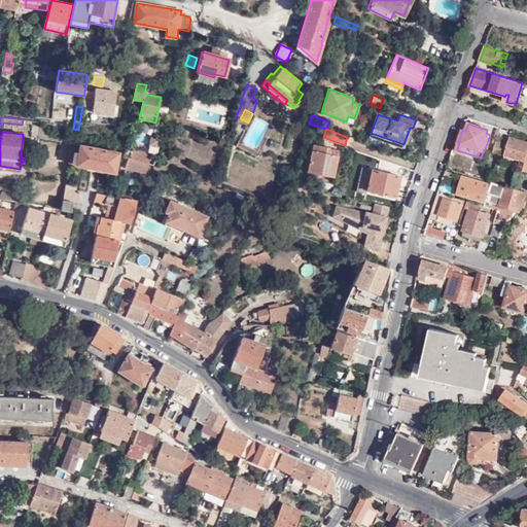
[(524,166),(526,156),(526,141),(512,137),(503,160),(524,166)]
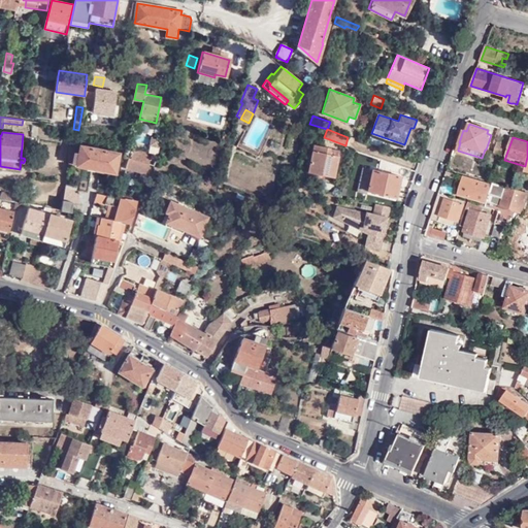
[(494,152),(500,154),(502,155),(506,143),(498,140),(494,152)]
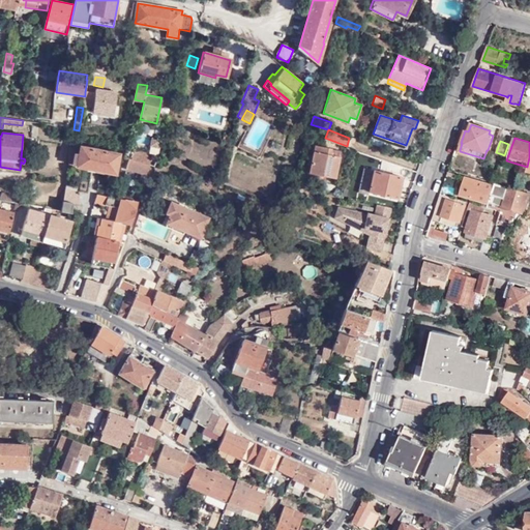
[(145,152),(147,145),(137,142),(135,149),(145,152)]
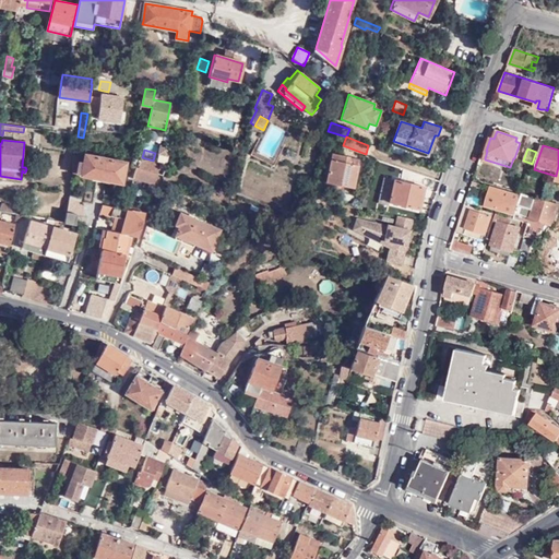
[(348,163),(349,156),(333,153),(326,181),(353,187),(358,165),(348,163)]
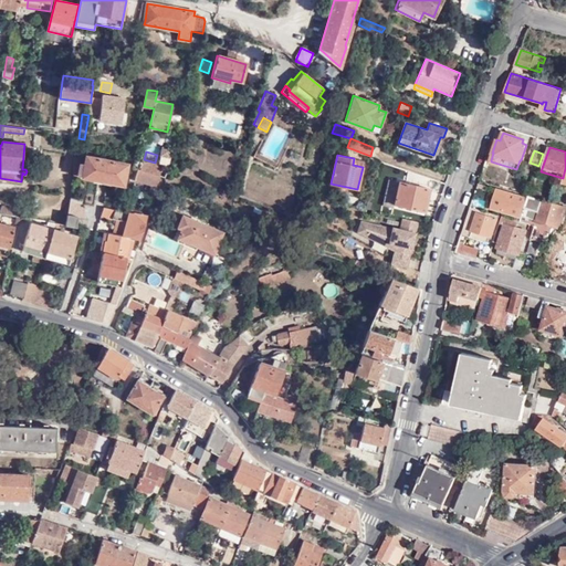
[(81,158),(75,157),(72,179),(79,180),(79,175),(83,176),(83,178),(124,185),(127,165),(87,159),(86,165),(80,164),(81,158)]
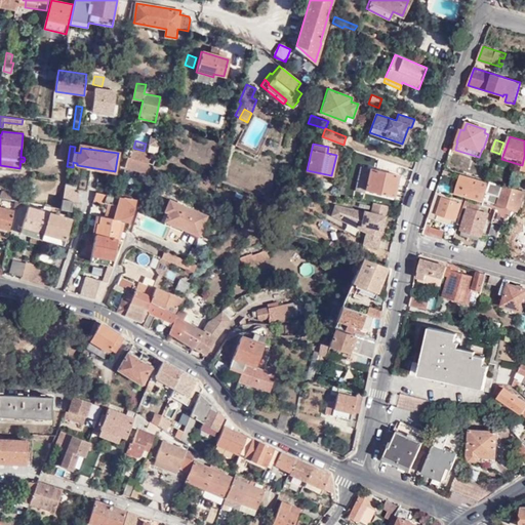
[(144,178),(147,168),(148,163),(153,164),(156,155),(144,151),(133,148),(126,146),(123,155),(127,156),(125,166),(140,170),(138,176),(144,178)]
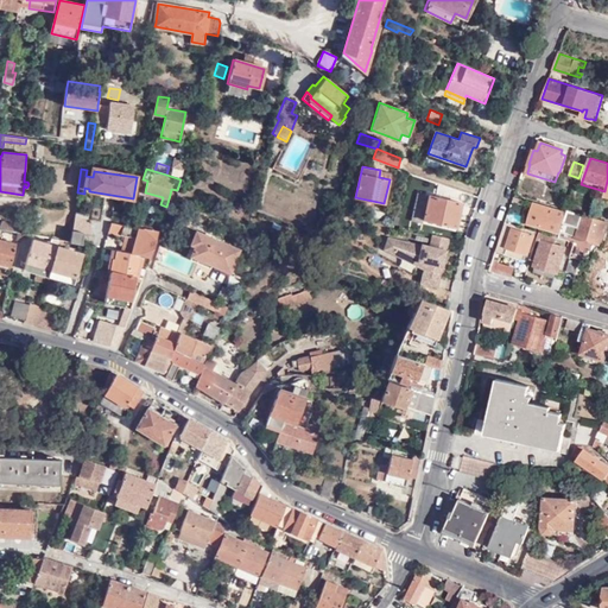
[(456,227),(462,203),(429,194),(423,219),(456,227)]
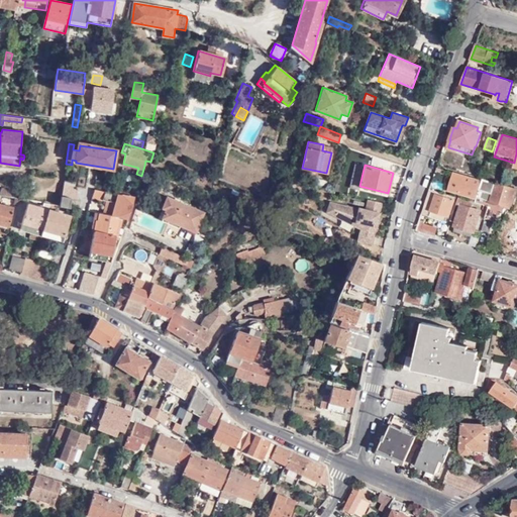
[(476,198),(482,180),(453,173),(448,189),(476,198)]
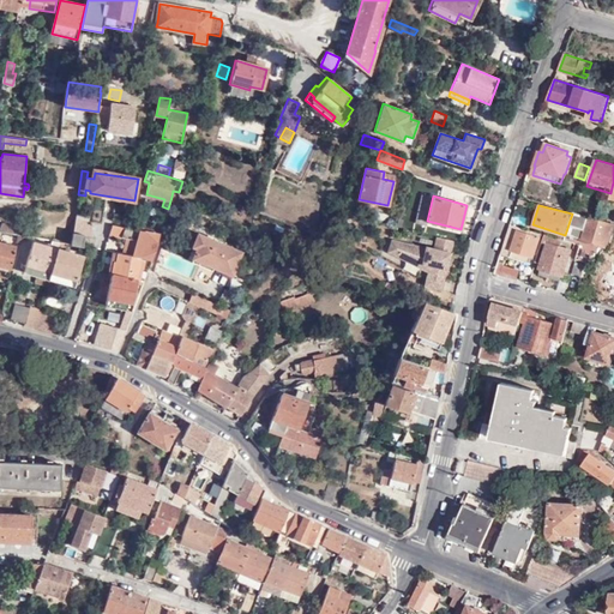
[(599,257),(611,222),(602,220),(572,211),(572,214),(565,235),(564,241),(576,245),(579,246),(576,259),(593,264),(595,256),(599,257)]
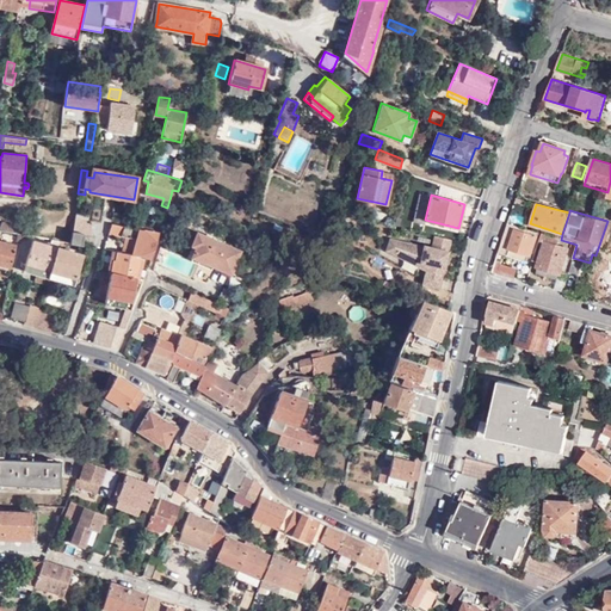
[(82,218),(75,217),(74,226),(91,228),(92,221),(88,220),(82,218)]
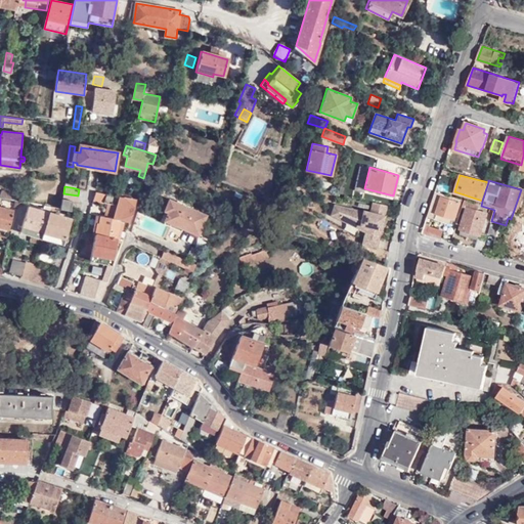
[(0,195),(0,197),(10,200),(12,193),(2,190),(0,195)]
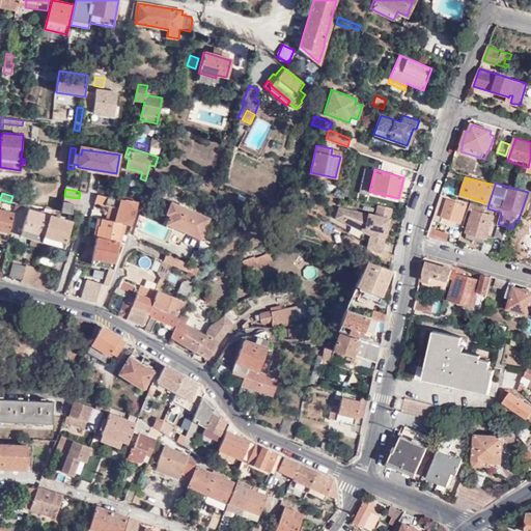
[(78,204),(79,198),(64,196),(63,201),(78,204)]
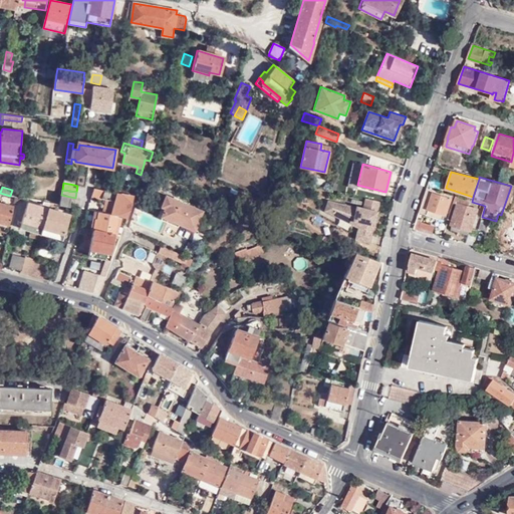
[(131,207),(135,195),(129,194),(119,193),(109,191),(107,199),(106,199),(102,212),(127,217),(131,207)]
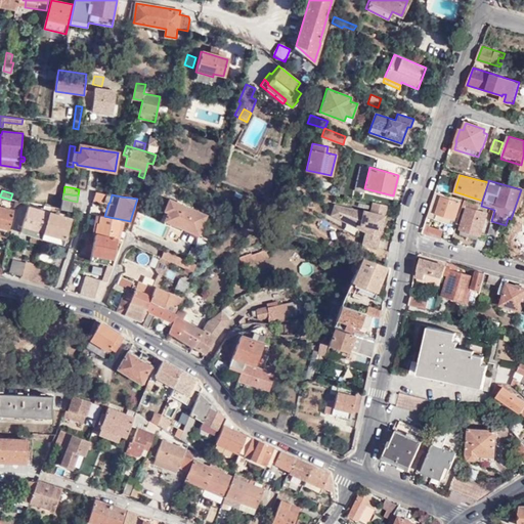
[(439,200),(434,199),(428,216),(451,223),(453,219),(454,218),(460,203),(440,197),(439,200)]
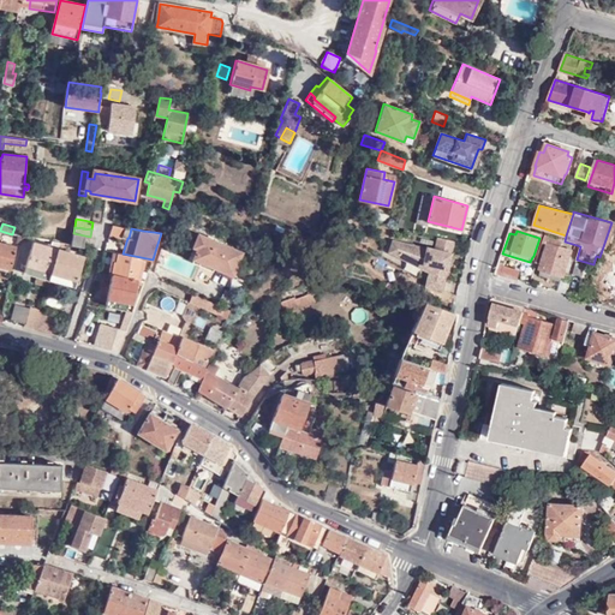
[(193,258),(233,275),(243,252),(199,233),(193,246),(198,249),(193,258)]
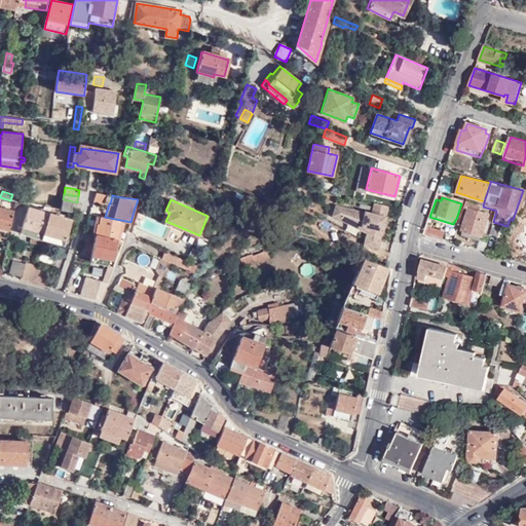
[(480,205),(466,201),(464,209),(468,211),(462,230),(482,235),(489,215),(478,212),(480,205)]
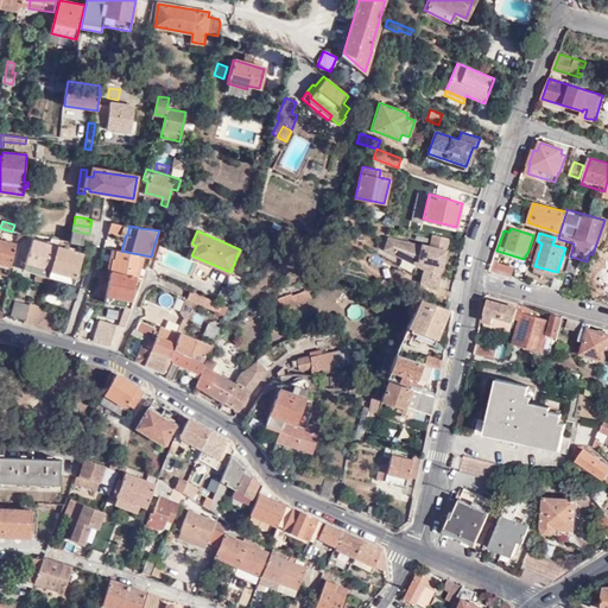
[(447,251),(450,239),(434,234),(430,247),(422,245),(420,246),(388,236),(384,249),(393,254),(394,251),(417,263),(415,265),(423,270),(420,283),(437,286),(445,255),(443,253),(443,251),(447,251)]
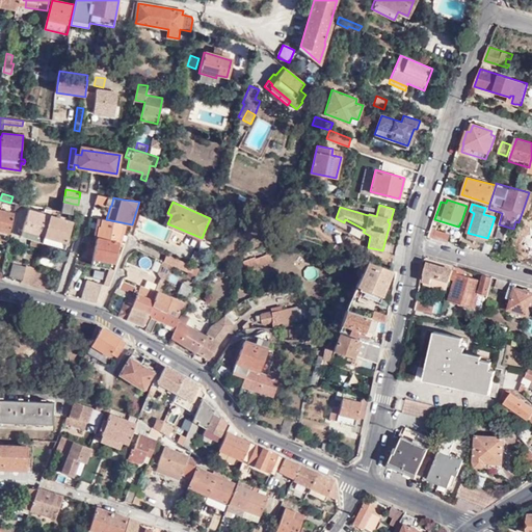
[(45,236),(51,216),(44,213),(44,211),(34,209),(33,211),(28,210),(22,236),(44,242),(45,236)]
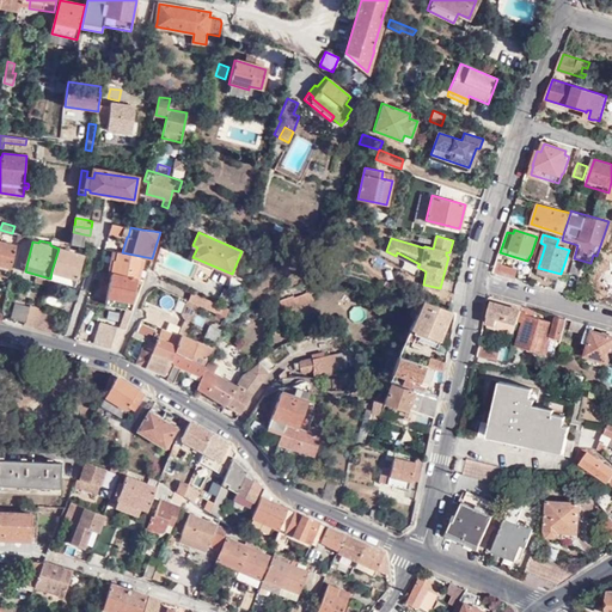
[(0,242),(0,273),(10,275),(16,245),(0,242)]
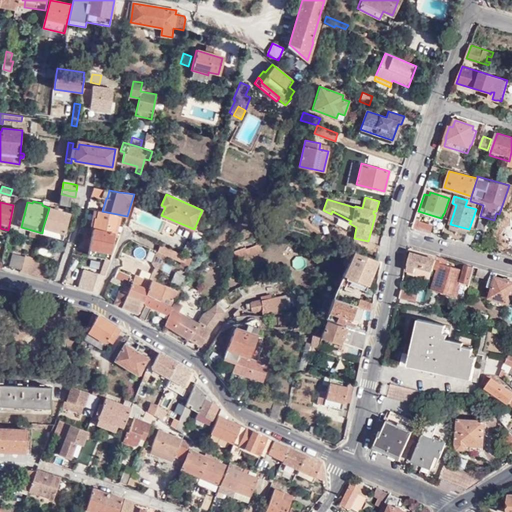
[(55,209),(49,208),(43,227),(64,233),(70,213),(66,212),(67,210),(55,207),(55,209)]
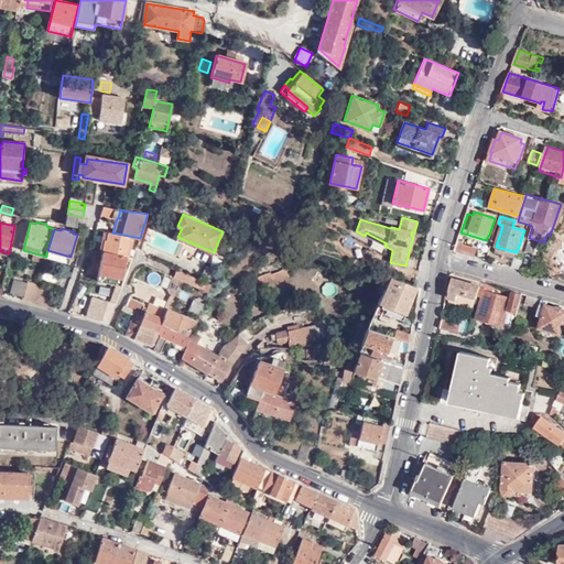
[(552,231),(551,236),(561,239),(563,231),(560,229),(559,232),(557,232),(552,231)]
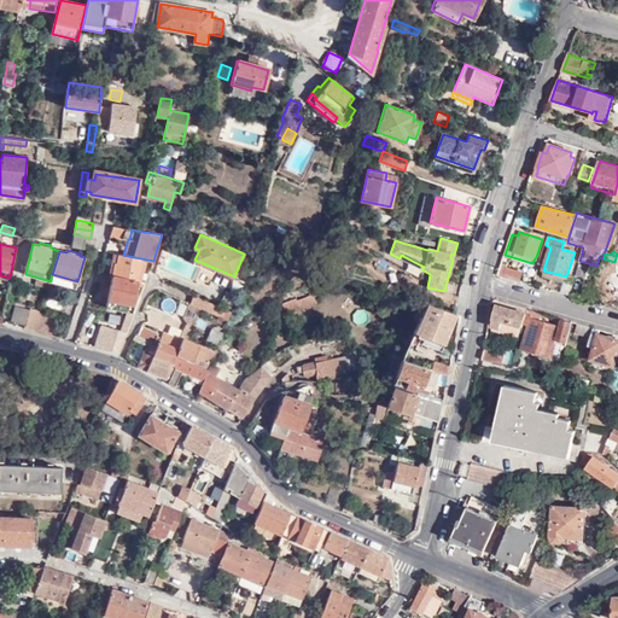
[(120,255),(114,254),(109,275),(114,275),(116,263),(117,263),(120,255)]
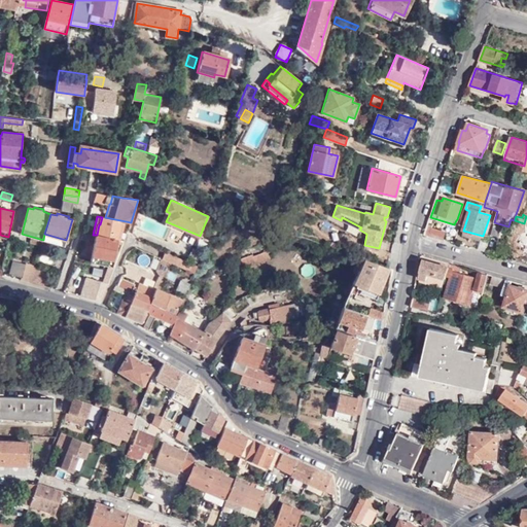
[(128,231),(131,222),(105,217),(102,217),(100,224),(99,224),(97,235),(117,239),(117,240),(119,240),(121,230),(128,231)]
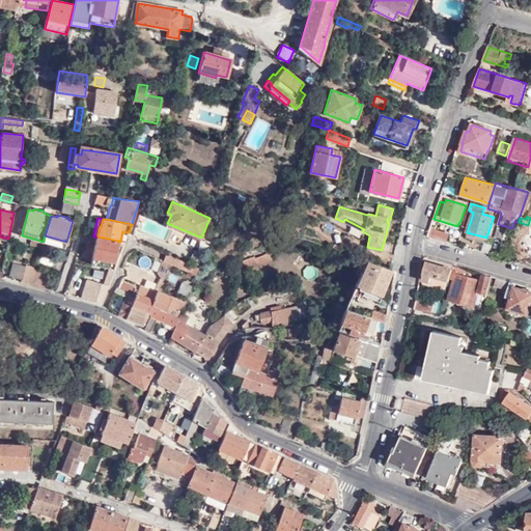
[(344,219),(343,222),(362,231),(364,229),(344,219)]
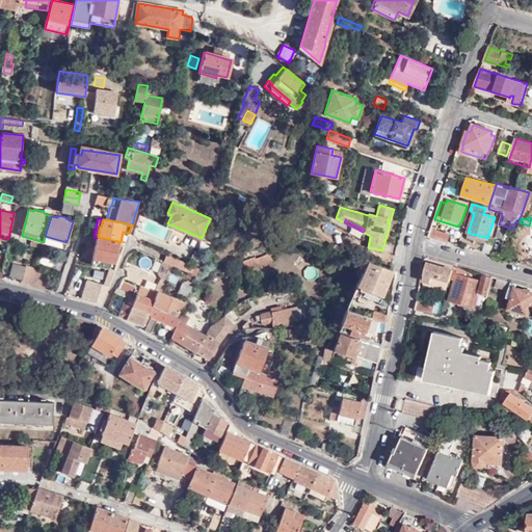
[(428,237),(447,242),(449,235),(435,231),(436,229),(431,227),(428,237)]
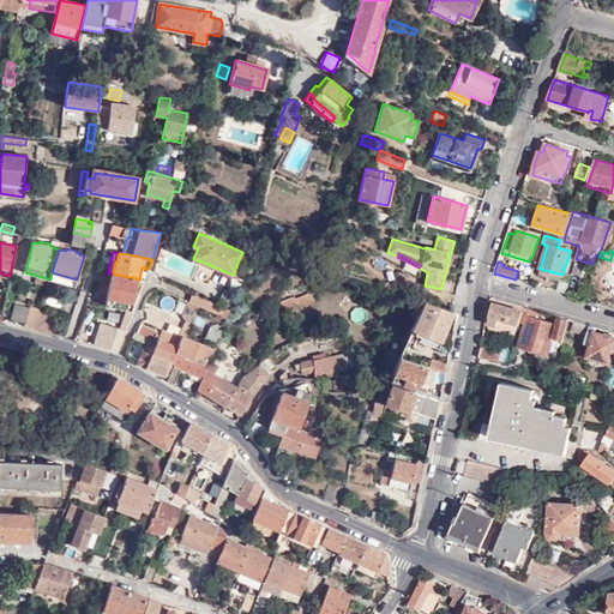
[(575,263),(571,274),(581,276),(584,265),(575,263)]
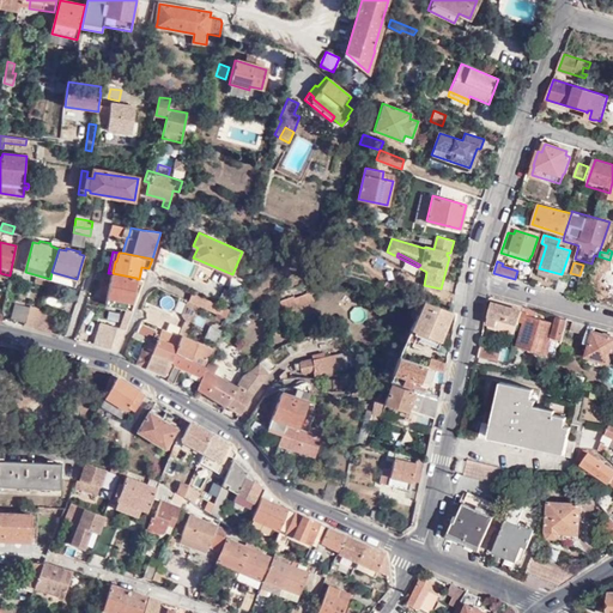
[(528,283),(530,268),(520,266),(517,280),(528,283)]
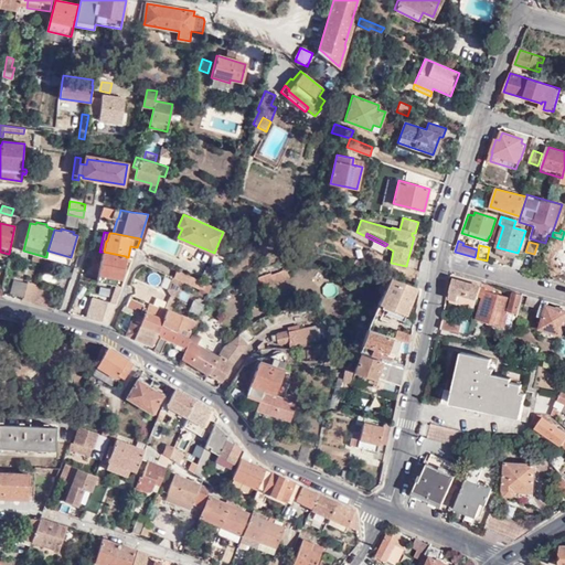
[(516,258),(518,253),(497,247),(496,252),(516,258)]
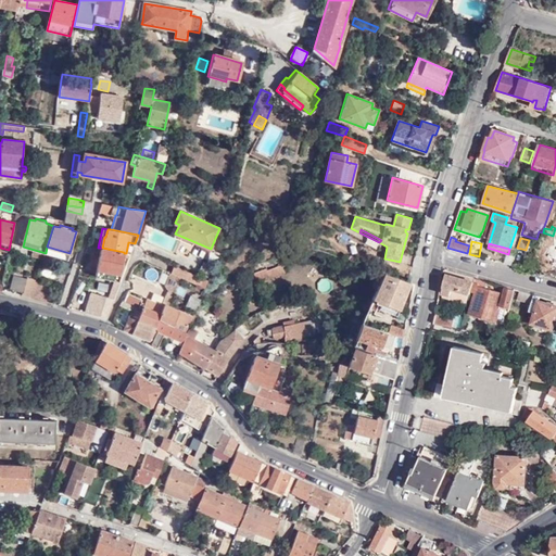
[(70,253),(47,247),(46,253),(67,260),(70,253)]
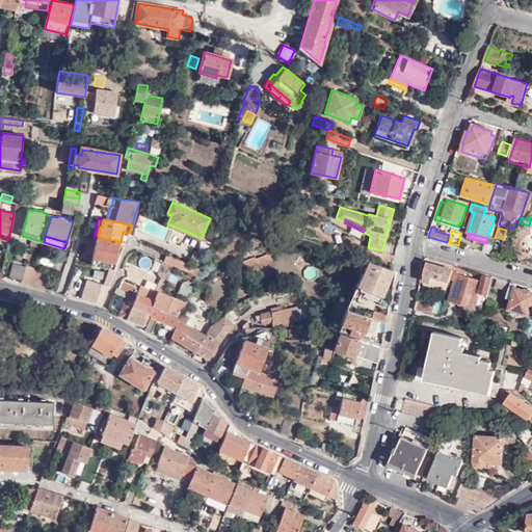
[(110,267),(113,268),(118,242),(118,241),(98,237),(95,245),(88,244),(86,254),(92,255),(91,264),(110,267)]
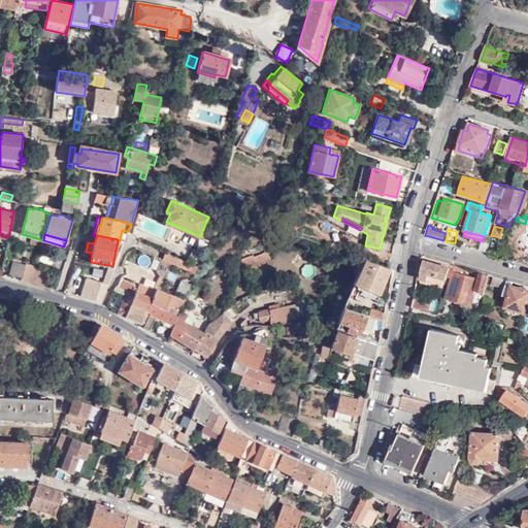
[(239,254),(245,269),(263,262),(261,255),(255,257),(252,250),(239,254)]
